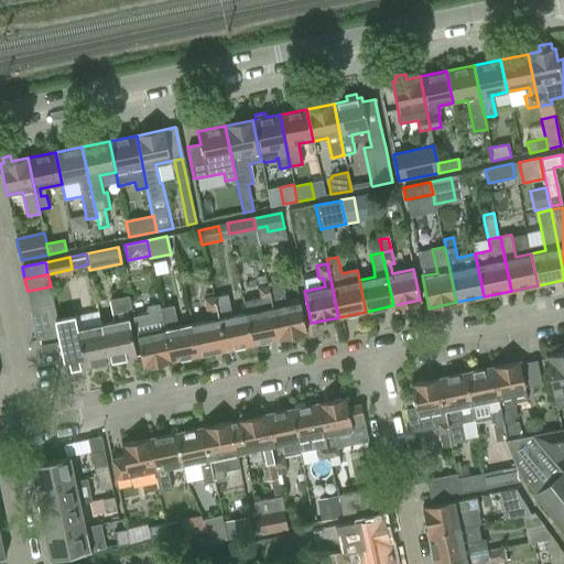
[(278,280),(267,282),(268,285),(279,338),(306,333),(299,301),(286,303),(282,283),(278,280)]
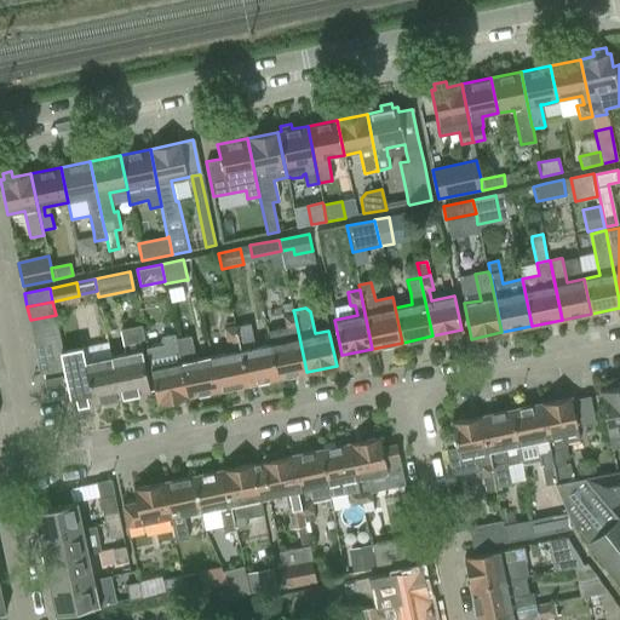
[(286,327),(267,331),(269,343),(276,378),(306,372),(294,314),(283,316),(286,327)]
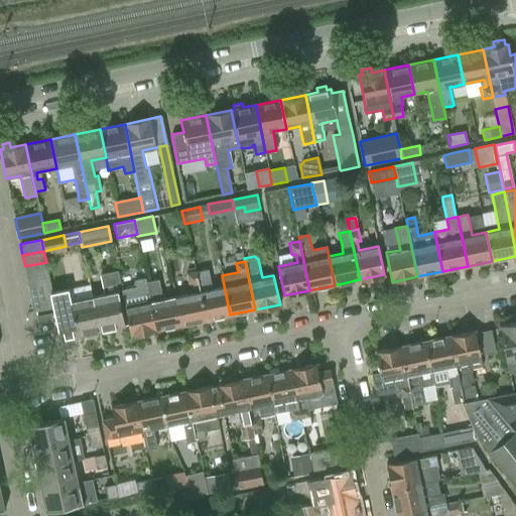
[(46,262),(25,266),(27,277),(48,273),(46,262)]
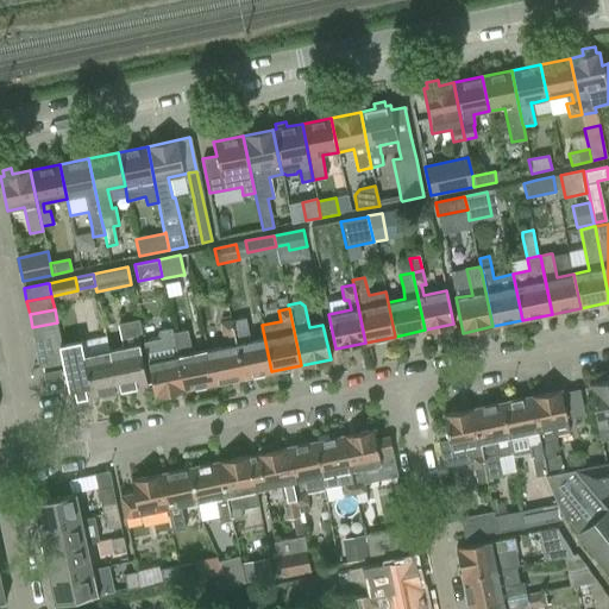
[(245,316),(231,320),(243,378),(271,371),(264,337),(250,340),(245,316)]
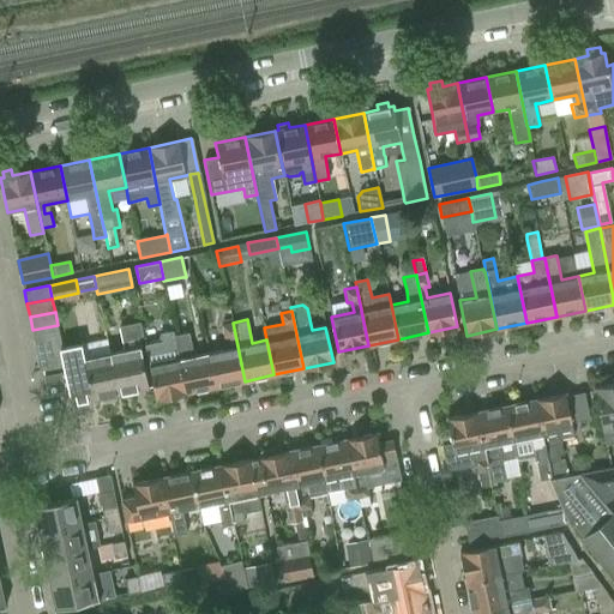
[(124,349),(108,353),(118,393),(148,387),(138,337),(143,337),(140,323),(119,327),(124,349)]
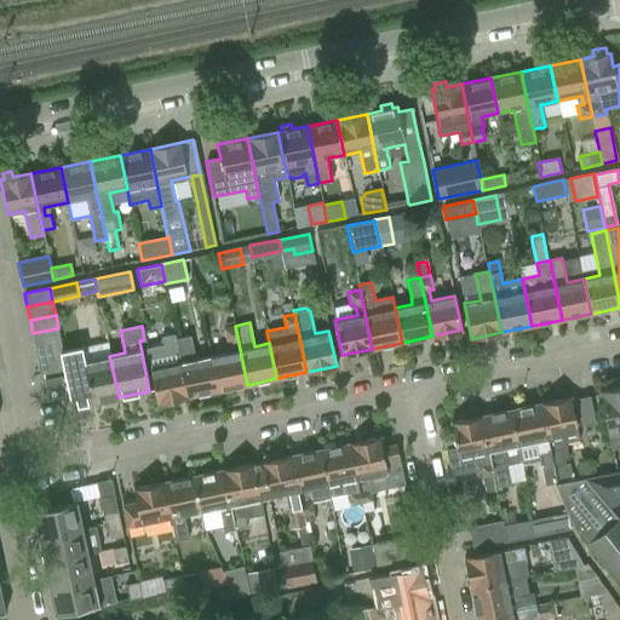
[(233,351),(210,355),(217,391),(247,385),(235,326),(223,328),(225,342),(230,340),(233,351)]
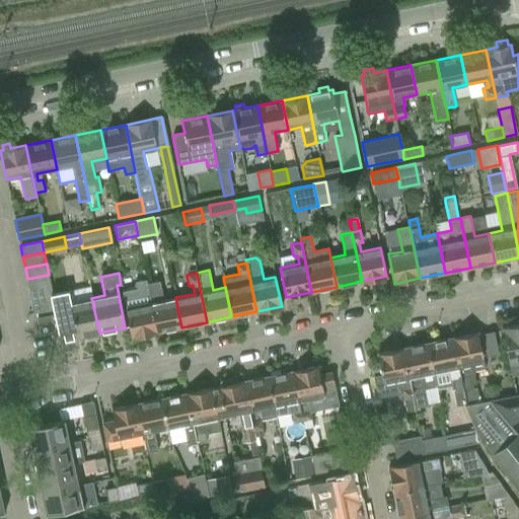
[(49,275),(27,279),(29,290),(51,286),(49,275)]
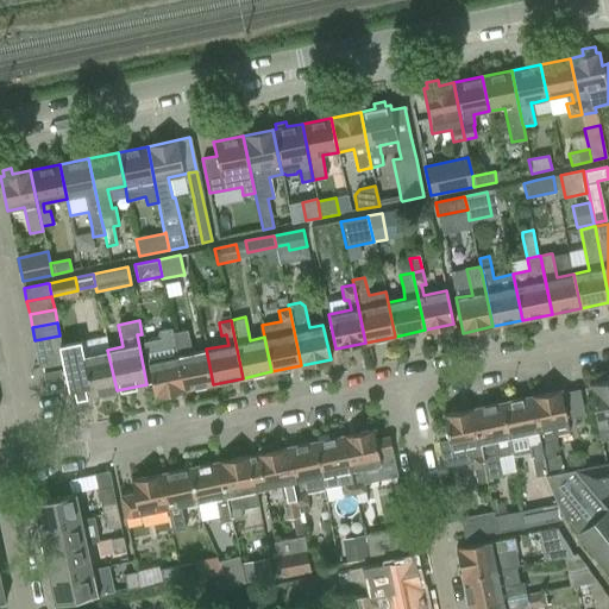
[(161,339),(144,343),(155,396),(184,390),(173,332),(171,328),(159,331),(161,338),(161,339)]
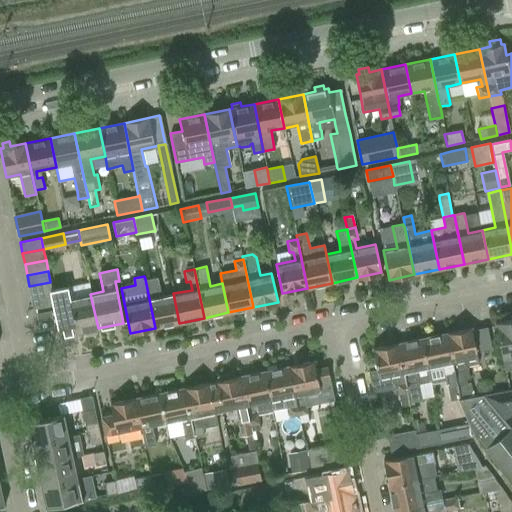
[(157,277),(145,279),(155,328),(179,323),(173,293),(161,296),(157,277)]
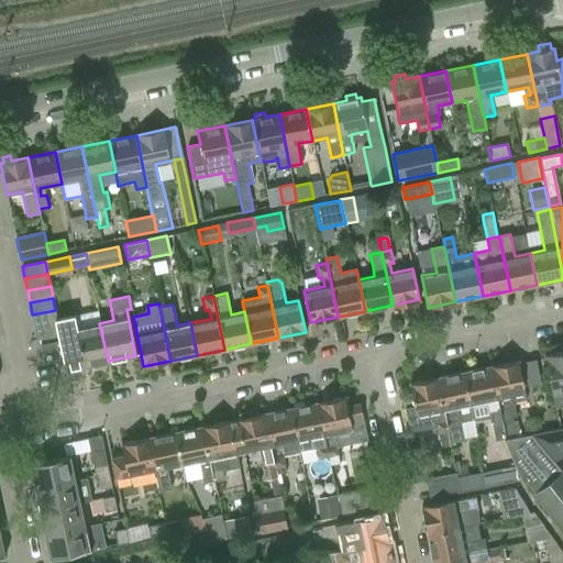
[(55,310),(32,315),(35,327),(57,322),(57,318),(55,310)]
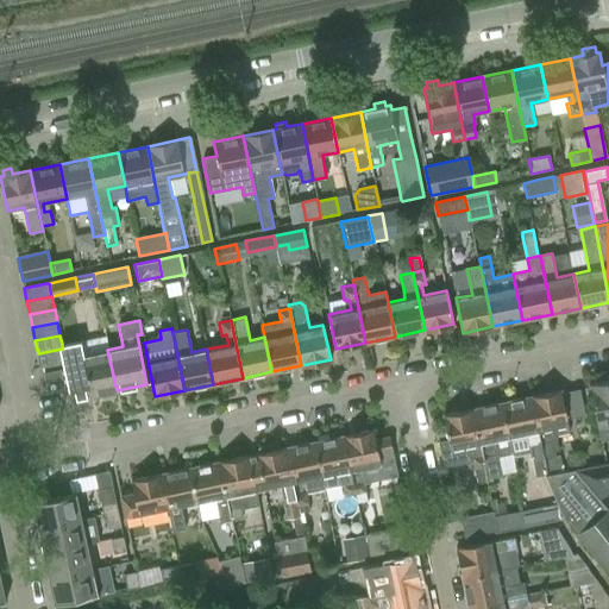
[(66,362),(43,366),(44,371),(64,366),(68,387),(88,382),(90,396),(101,394),(101,397),(105,399),(113,396),(114,394),(114,391),(117,390),(107,350),(83,355),(80,340),(62,344),(62,349),(66,362)]
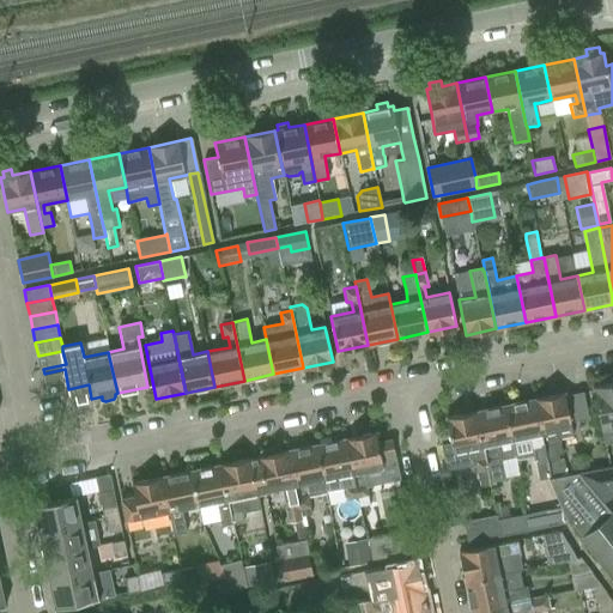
[(43,369),(66,364),(62,351),(38,356),(41,369),(43,369)]
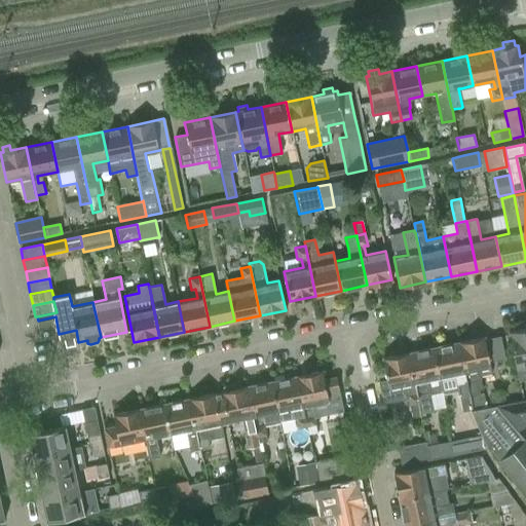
[(41,338),(59,334),(55,316),(38,321),(41,338)]
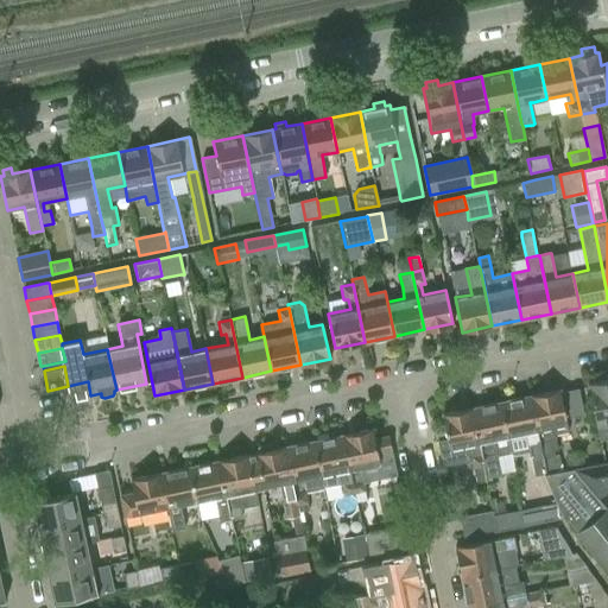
[(597,426),(607,423),(607,379),(588,384),(597,426)]
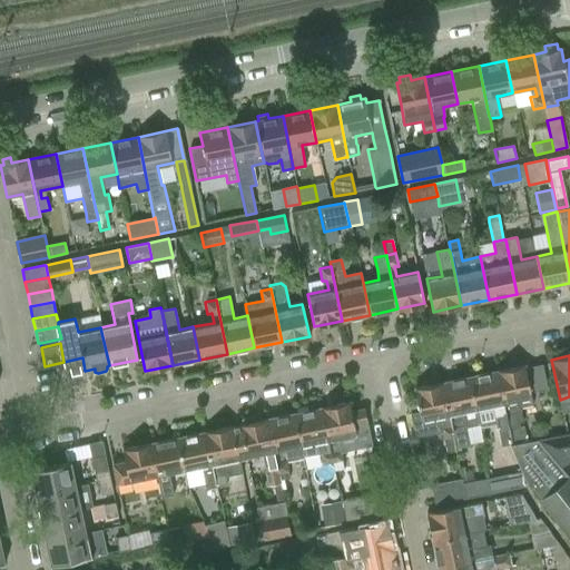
[(526,365),(498,371),(509,425),(513,443),(513,444),(522,442),(526,435),(523,425),(520,426),(519,423),(522,422),(521,414),(520,414),(519,408),(532,405),(530,393),(531,392),(547,389),(542,364),(526,367),(526,365)]
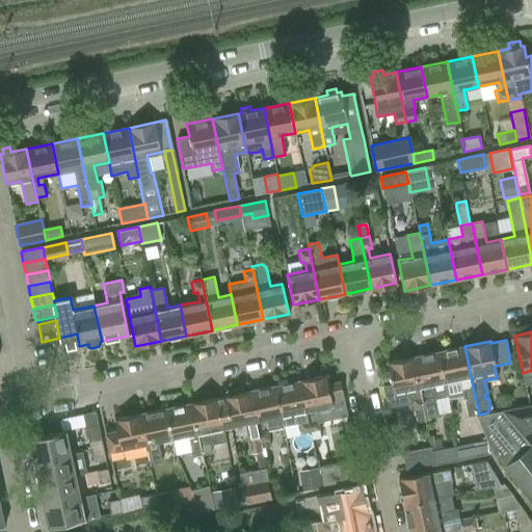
[(464,346),(439,351),(448,396),(462,394),(463,399),(468,417),(476,415),(479,415),(479,414),(475,397),(464,346)]
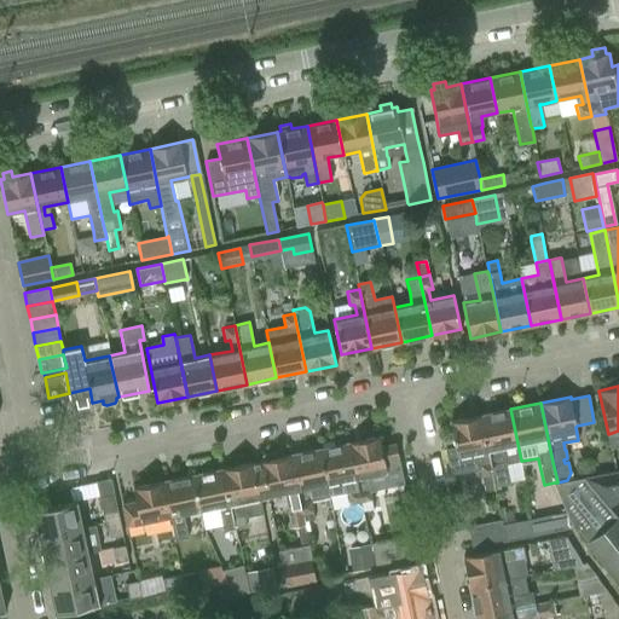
[(510,409),(481,415),(493,474),(491,474),(493,486),(507,484),(503,466),(521,461),(510,409)]
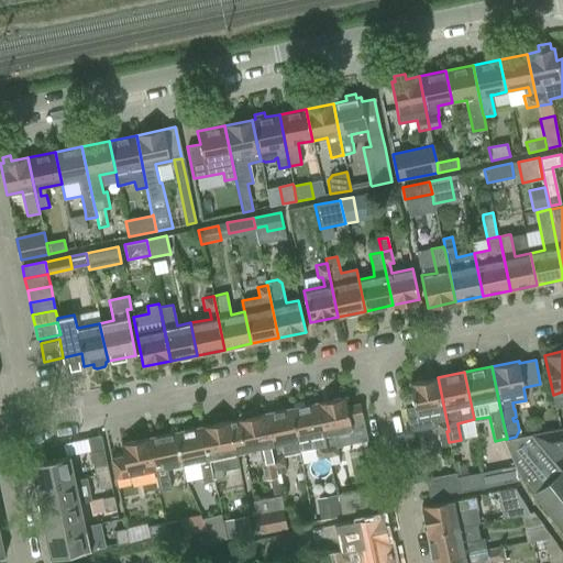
[(438,429),(439,433),(446,431),(449,431),(438,377),(410,384),(416,408),(417,415),(432,411),(434,423),(437,423),(438,429)]
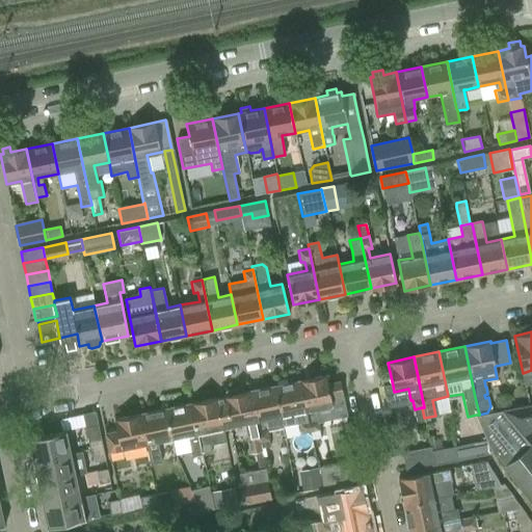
[(340,381),(328,383),(326,375),(300,380),(311,429),(311,430),(318,428),(320,428),(318,418),(313,419),(311,409),(344,402),(340,381)]
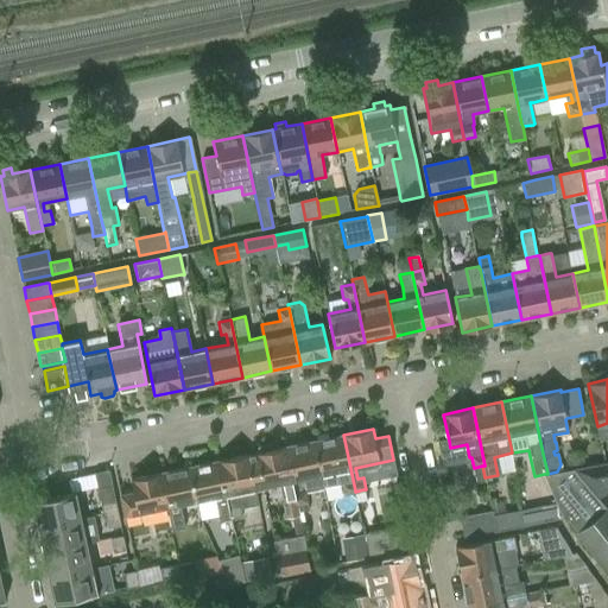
[(343,435),(314,441),(323,487),(341,483),(343,493),(355,491),(343,435)]
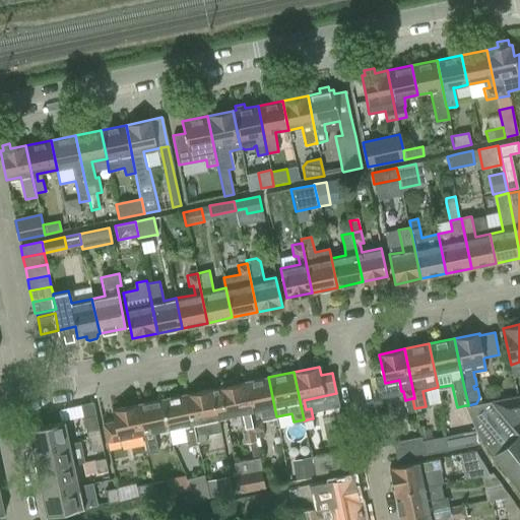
[(268,377),(244,383),(254,437),(255,436),(264,435),(261,419),(276,416),(268,377)]
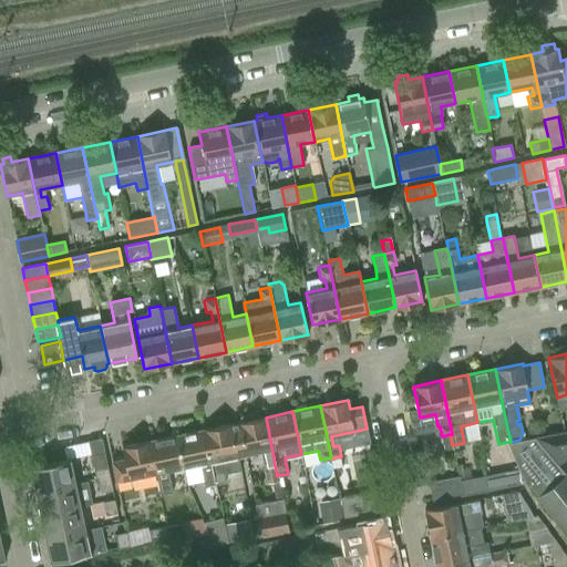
[(420,418),(419,411),(406,413),(411,437),(441,432),(440,426),(437,426),(435,414),(420,418)]
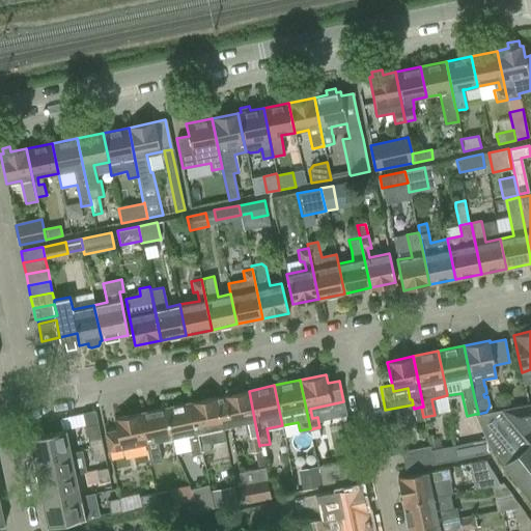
[(226,411),(220,412),(223,426),(229,425),(244,422),(246,431),(250,452),(254,451),(257,469),(263,467),(262,460),(259,446),(249,391),(236,393),(235,389),(234,389),(225,391),(226,395),(223,396),(226,411)]
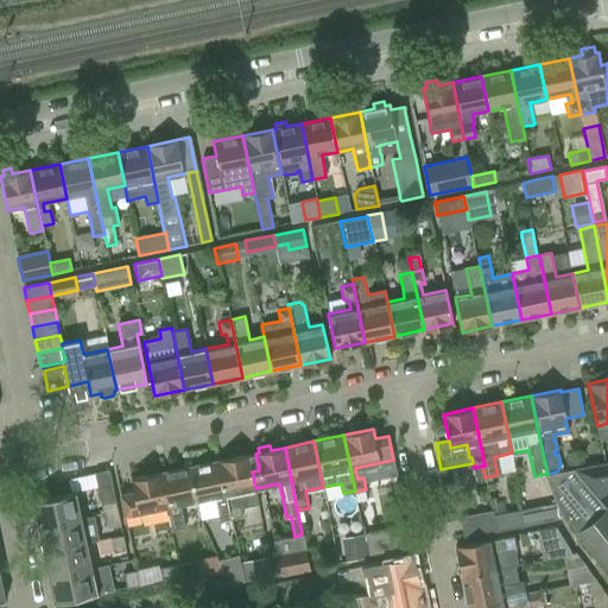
[(517,470),(512,453),(494,457),(498,475),(517,470)]
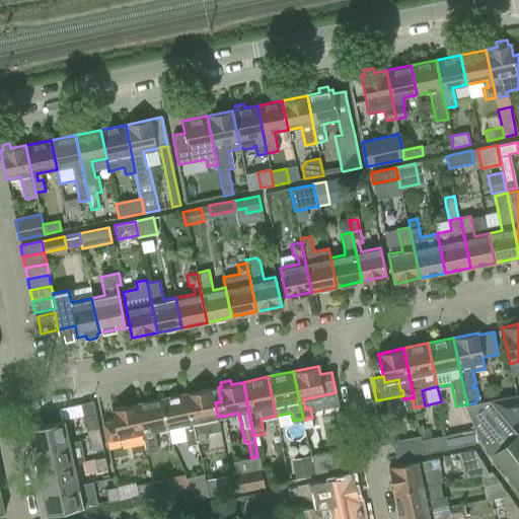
[(201,390),(187,393),(197,442),(206,440),(205,434),(221,430),(218,417),(215,402),(221,401),(218,387),(212,388),(201,390)]
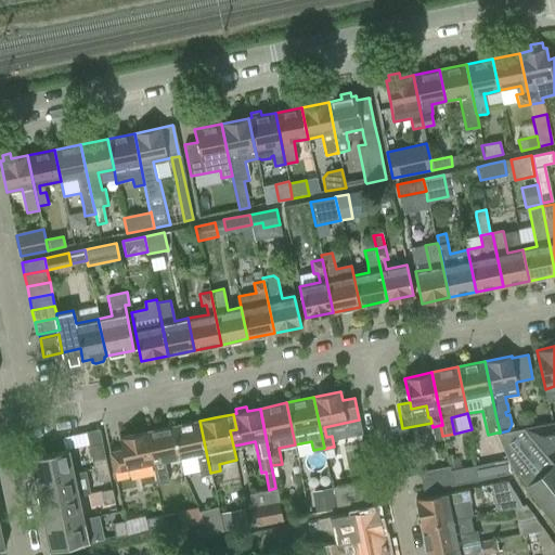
[(199,421),(173,426),(180,457),(183,475),(198,472),(199,476),(210,474),(210,473),(199,421)]
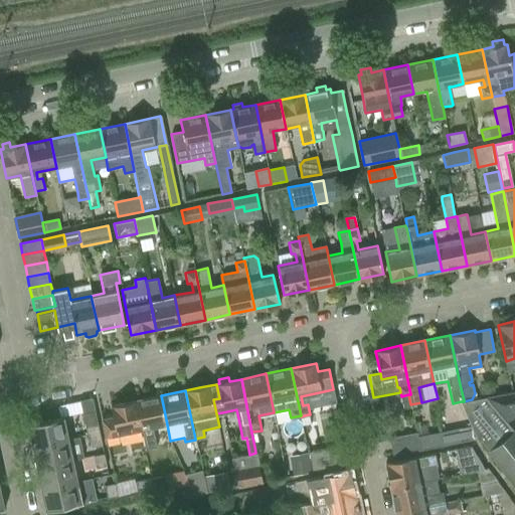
[(514,390),(486,397),(507,421),(514,414),(514,390)]
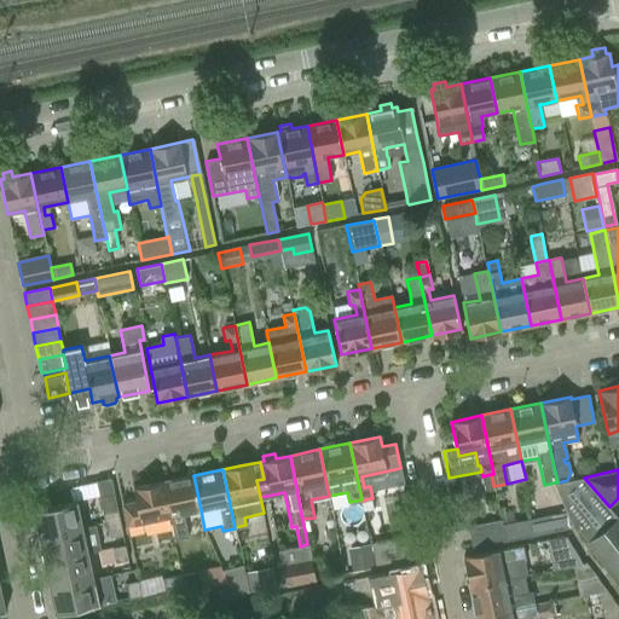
[(482,476),(481,476),(484,491),(495,489),(493,486),(491,474),(482,476)]
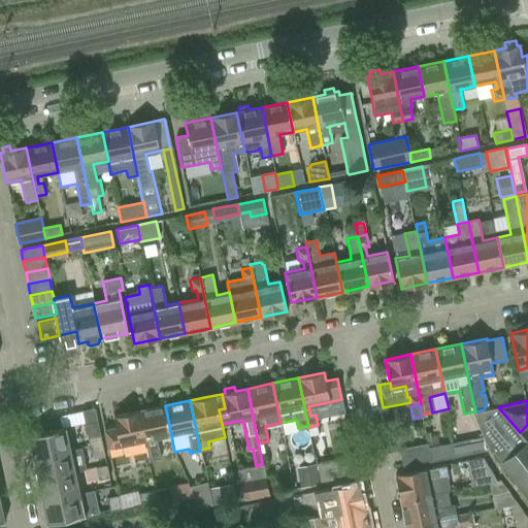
[(165,405),(139,410),(145,440),(144,440),(149,461),(160,459),(156,438),(171,435),(165,405)]
